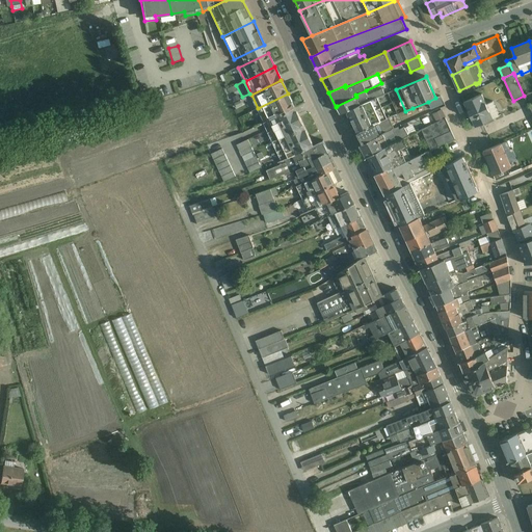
[(347,111),(377,98),(386,95),(382,89),(368,96),(366,90),(355,95),(356,97),(337,106),(341,114),(347,111)]
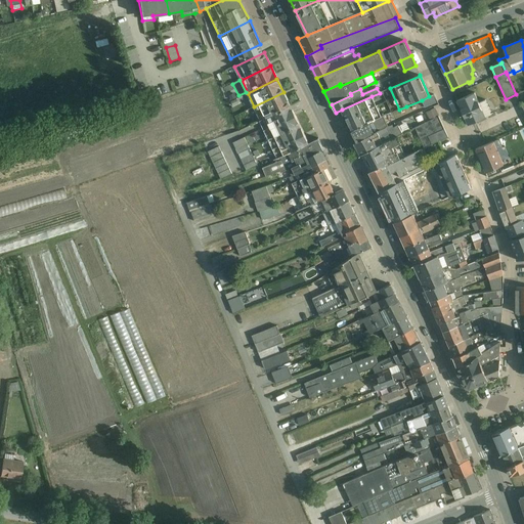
[(233,107),(239,103),(232,89),(225,93),(233,107)]
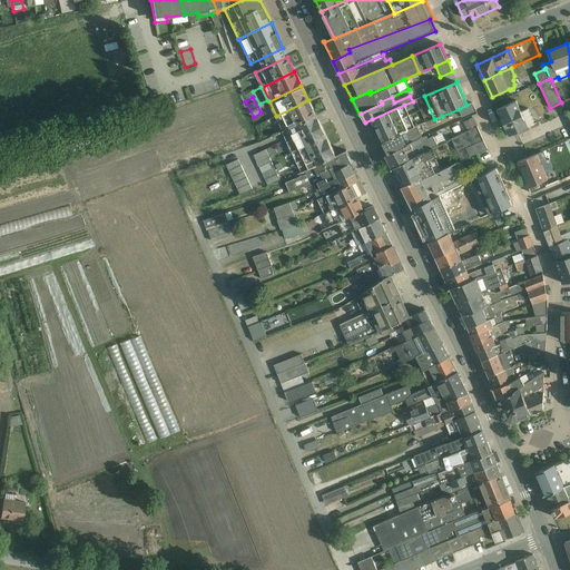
[(284,131),(316,116),(308,100),(276,116),(284,131)]
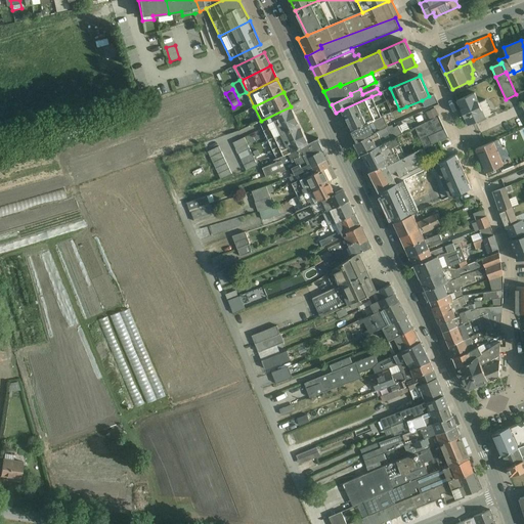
[(468,125),(491,114),(485,99),(479,102),(475,92),(457,100),(468,125)]
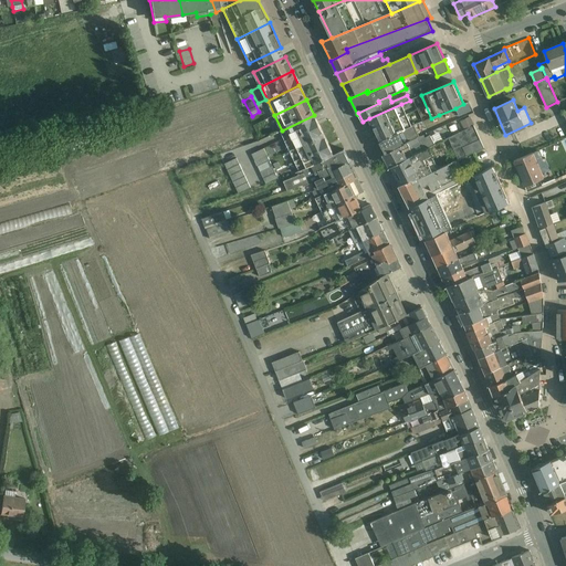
[(469,102),(463,104),(456,108),(458,113),(459,116),(473,111),(469,102)]
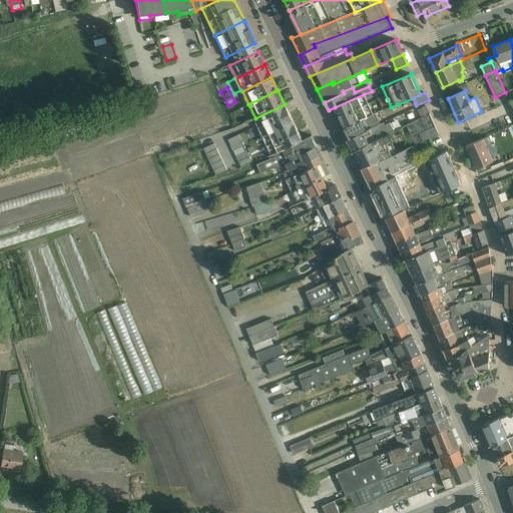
[(346,128),(374,115),(364,94),(335,107),(345,128),(346,128)]
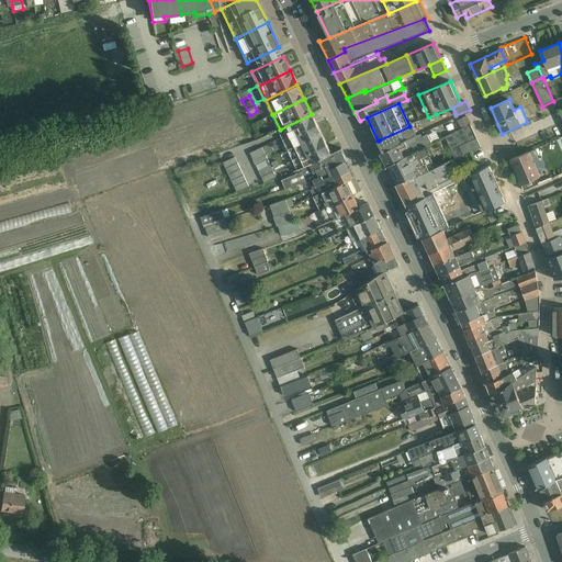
[(279,130),(289,150),(321,134),(312,114),(280,130),(279,130)]
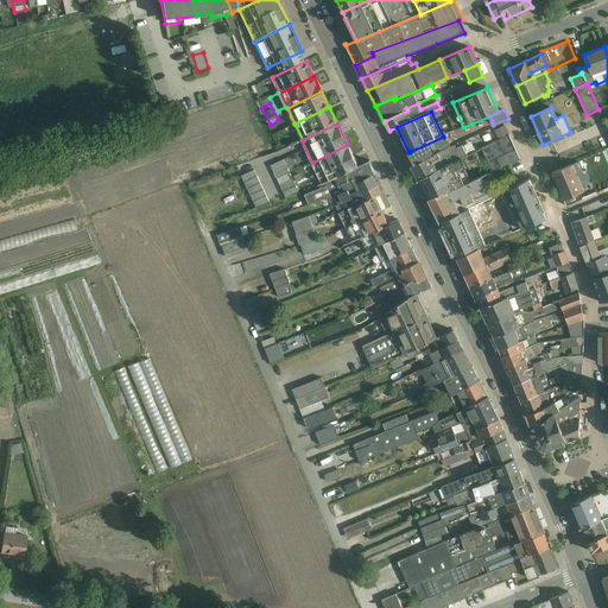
[(495,132),(499,139),(508,134),(505,127),(495,132)]
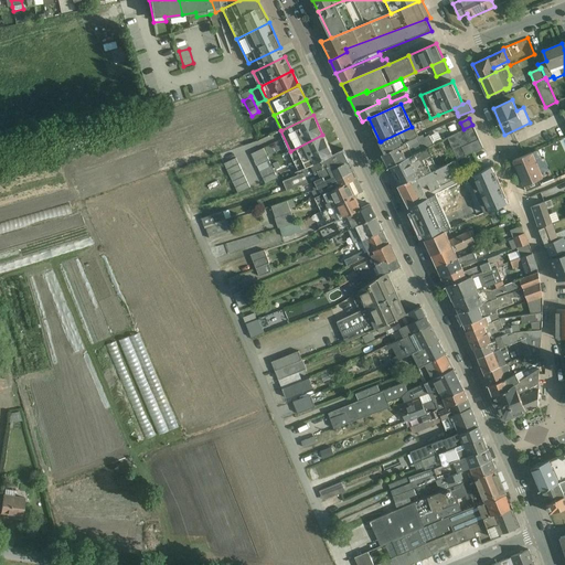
[(381,141),(385,152),(418,137),(413,126),(412,127),(381,141)]
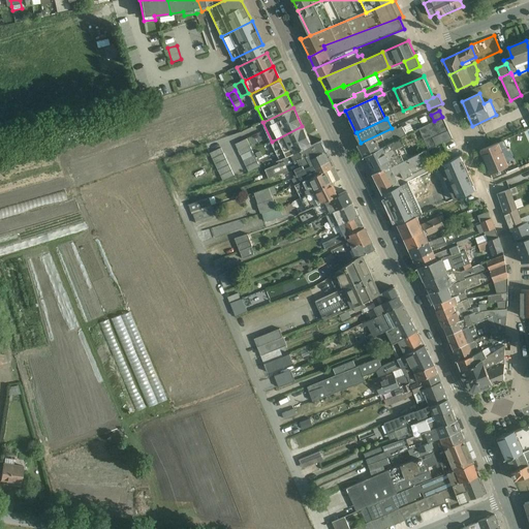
[(428,150),(453,138),(443,118),(419,129),(428,150)]
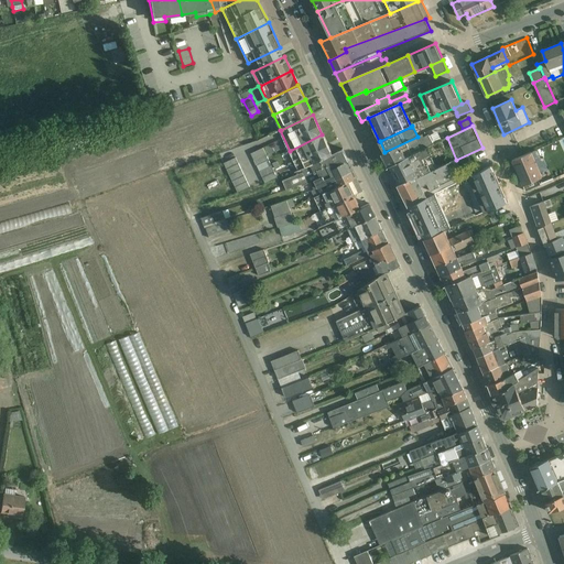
[(390,166),(427,148),(442,141),(437,132),(430,136),(429,134),(424,138),(422,134),(418,137),(384,152),(382,154),(389,167),(390,166)]
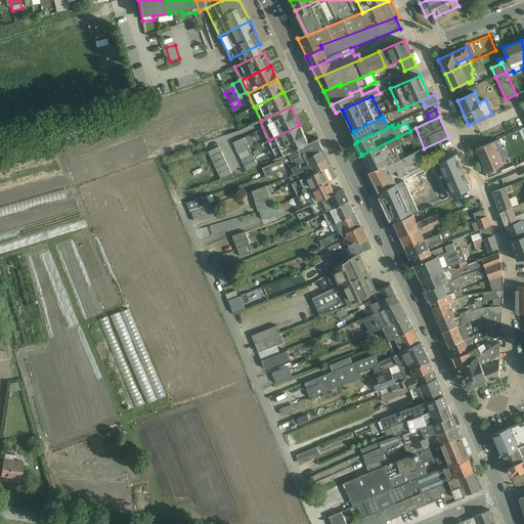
[(277,159),(308,143),(299,125),(269,140),(277,159)]
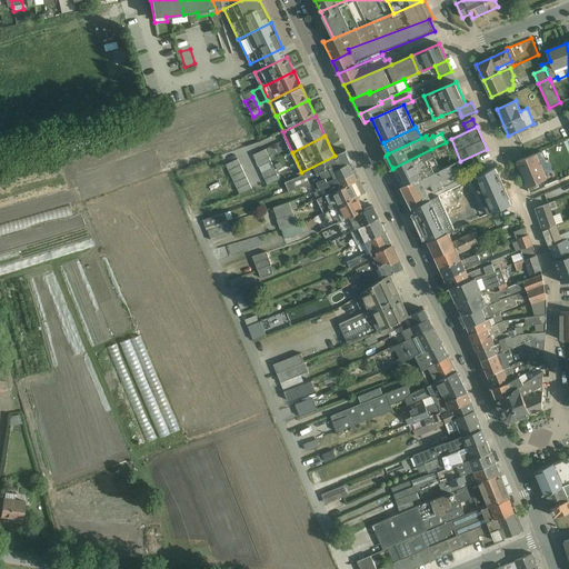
[(393,168),(403,187),(440,169),(431,149),(393,168)]
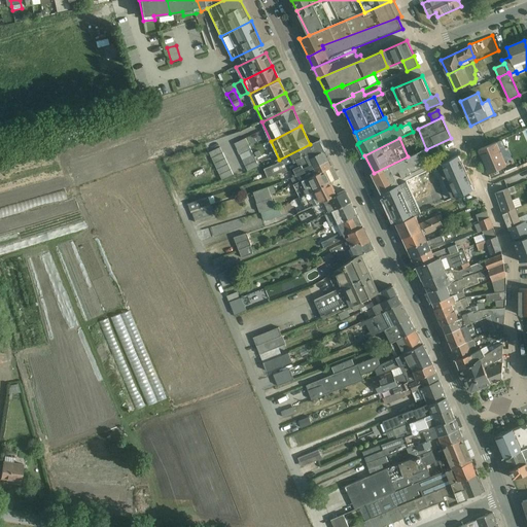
[(248,172),(258,167),(246,139),(235,144),(248,172)]
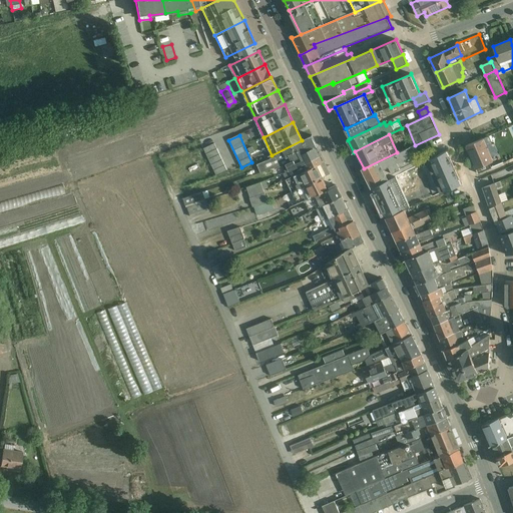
[(300,155),(317,146),(312,135),(302,140),(272,155),(270,156),(271,159),(258,165),(261,172),(275,167),(276,169),(286,164),(301,157),(300,155)]
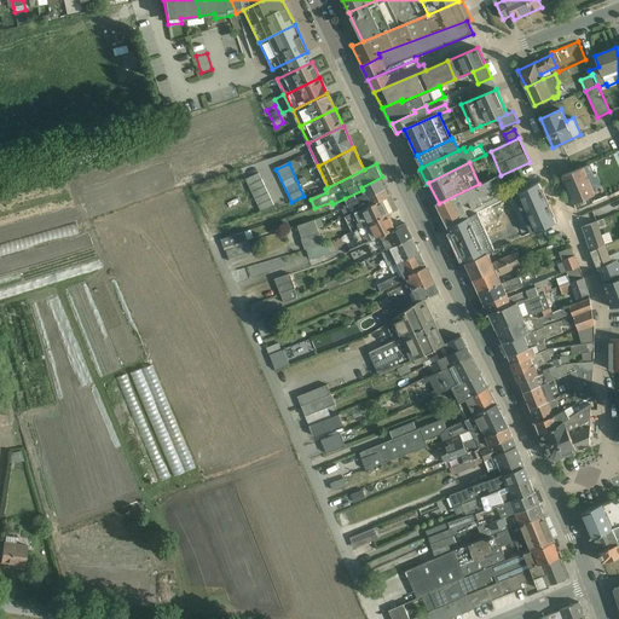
[(590,197),(595,195),(583,168),(562,177),(577,209),(593,203),(590,197)]
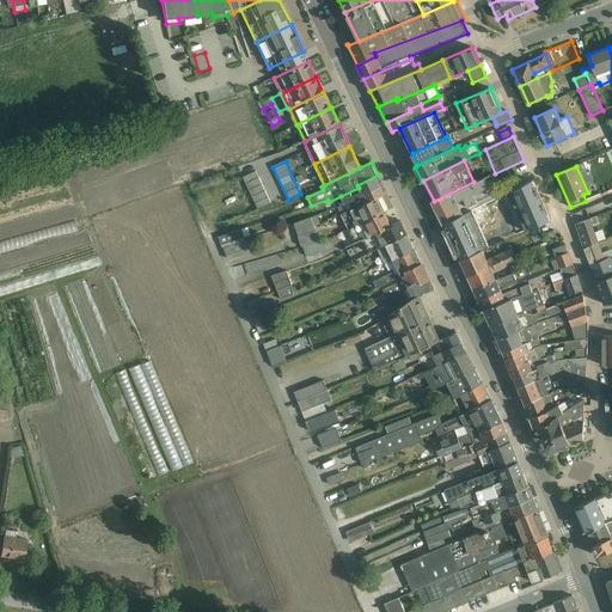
[(271,203),(256,172),(244,178),(258,209),(271,203)]
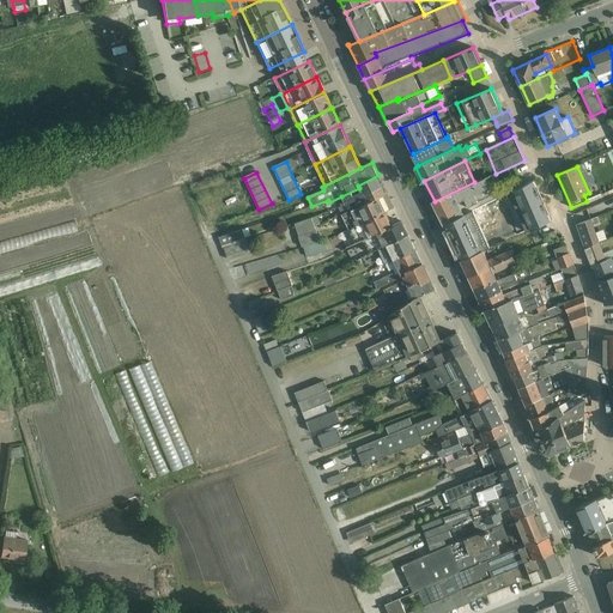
[(444,225),(496,200),(492,192),(495,186),(501,183),(496,174),(474,182),(435,201),(434,201),(444,225)]
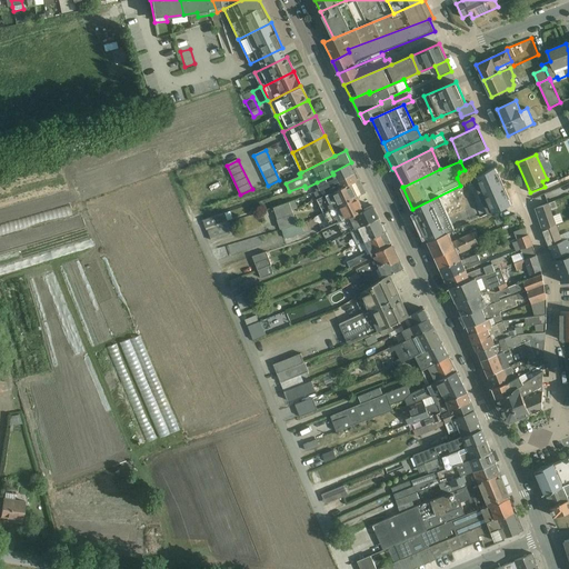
[(317,182),(320,189),(358,172),(351,162),(332,172),(333,175),(317,182)]
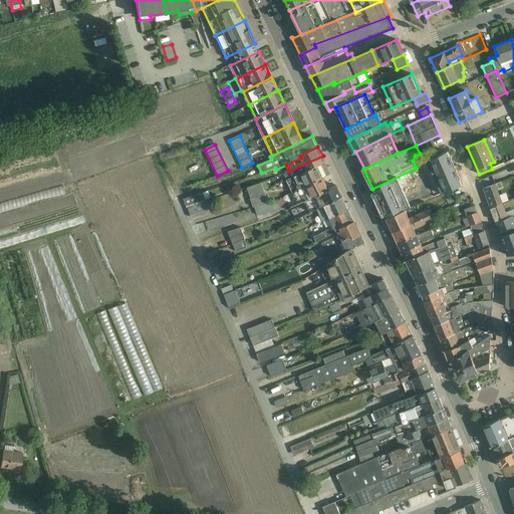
[(287,180),(324,162),(325,162),(323,156),(289,171),(284,173),(287,180)]
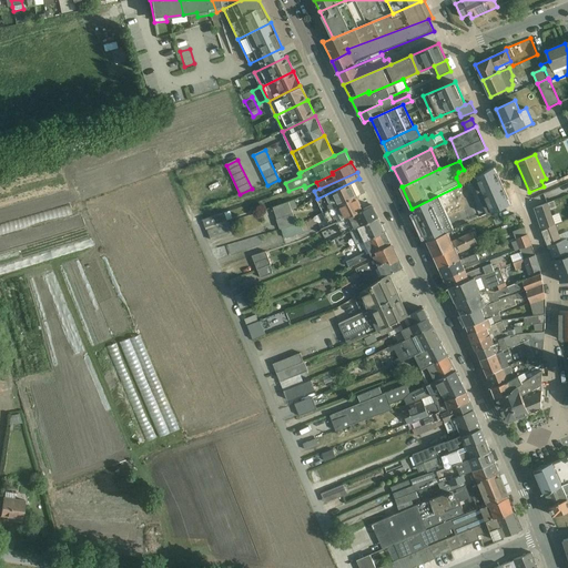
[(324,213),(357,196),(365,193),(358,179),(317,199),(324,213)]
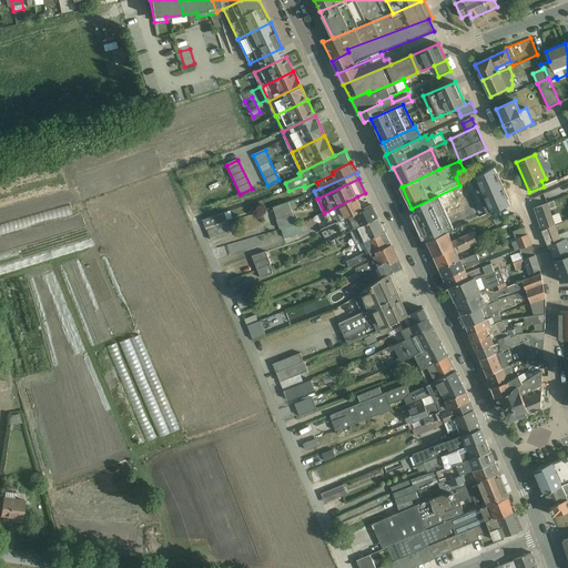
[(418,222),(438,213),(468,200),(464,192),(476,185),(473,179),(459,185),(412,209),(418,222)]
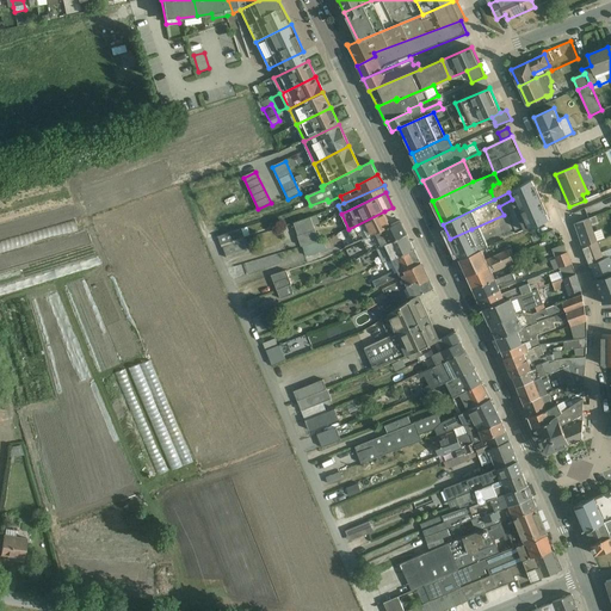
[(355,244),(363,240),(392,226),(384,211),(349,229),(355,244)]
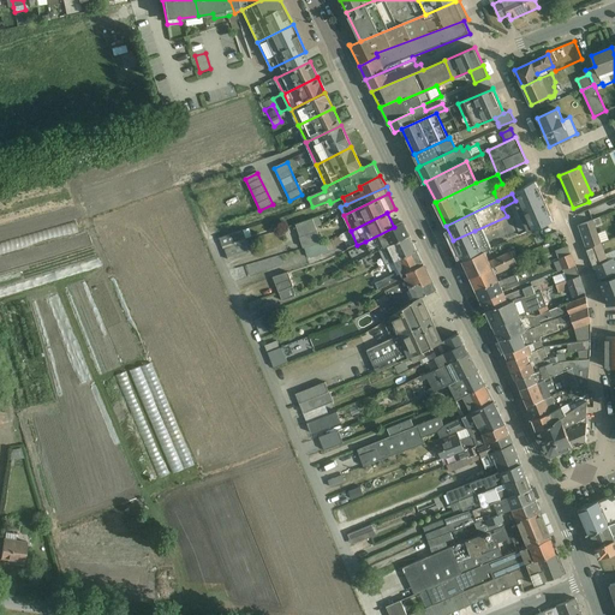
[(320,216),(296,225),(300,238),(317,232),(316,227),(322,225),(320,216)]
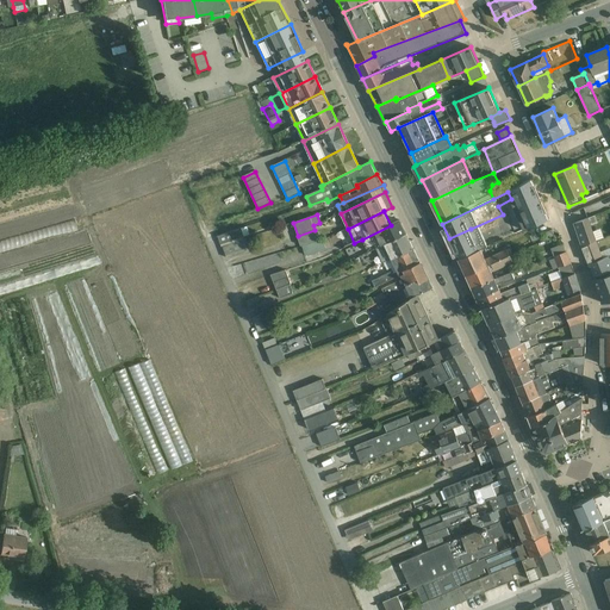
[(582,246),(597,241),(596,240),(603,238),(601,229),(593,231),(591,225),(597,223),(595,216),(574,223),(582,246)]
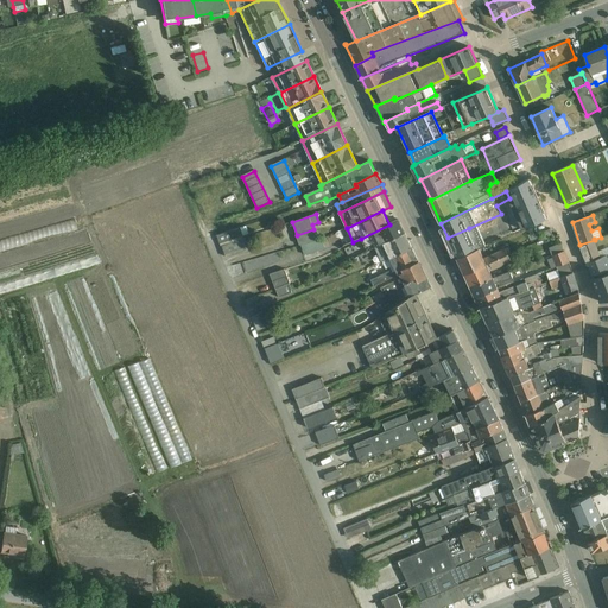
[(375,247),(405,233),(399,220),(390,225),(361,239),(367,251),(375,247)]
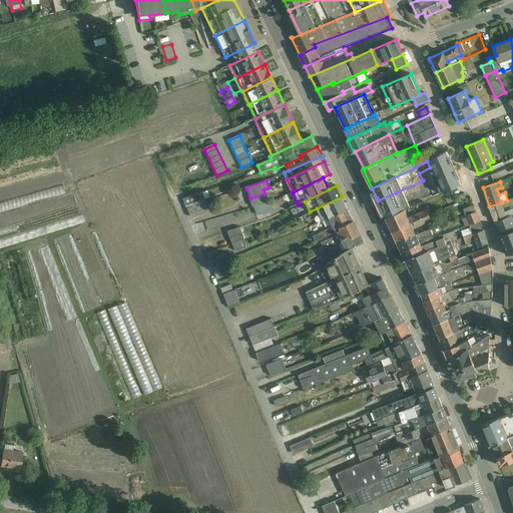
[(286,201),(294,197),(292,191),(283,195),(286,201)]
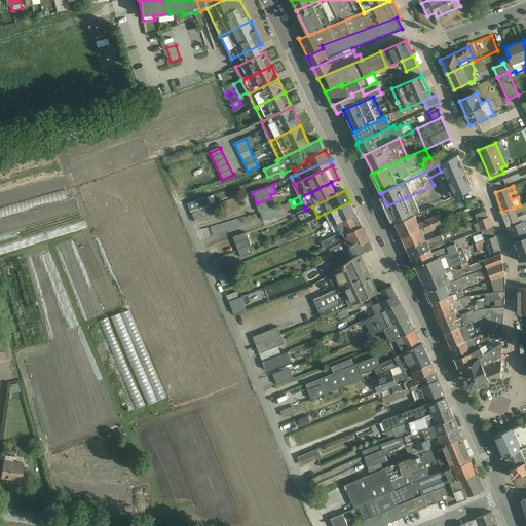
[(208,197),(187,204),(188,204),(190,211),(211,204),(208,197)]
